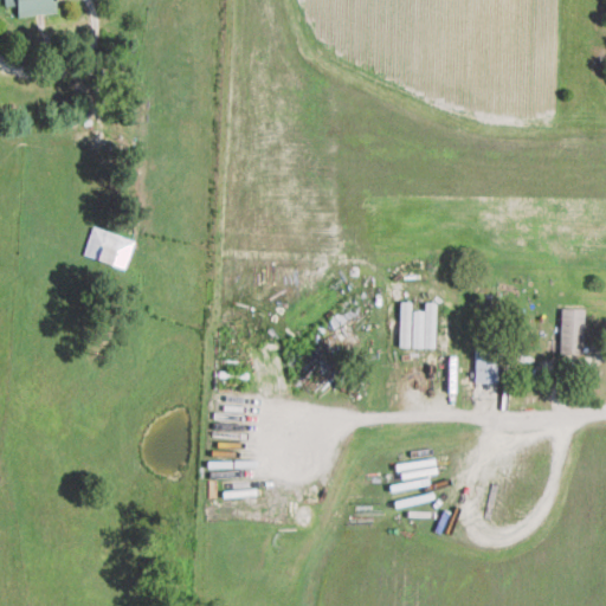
[(55,13),(53,0),(14,0),(15,14),(55,13)]
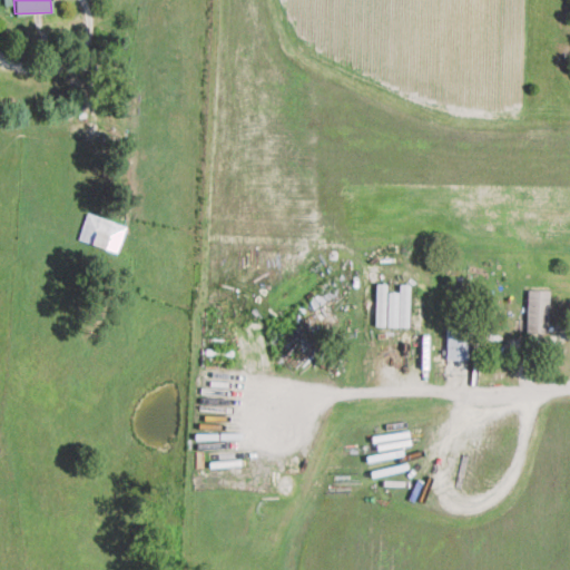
[(125,224),(86,212),(77,239),(117,252),(125,224)]
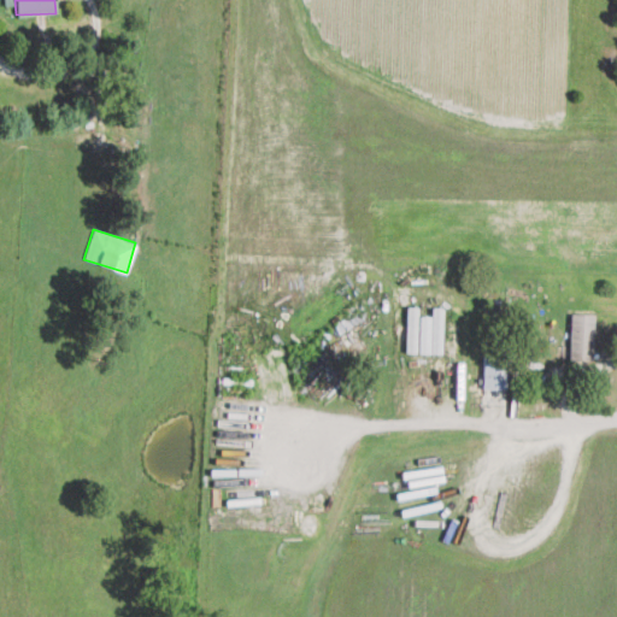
[(417,352),(418,306),(407,306),(406,352),(417,352)]
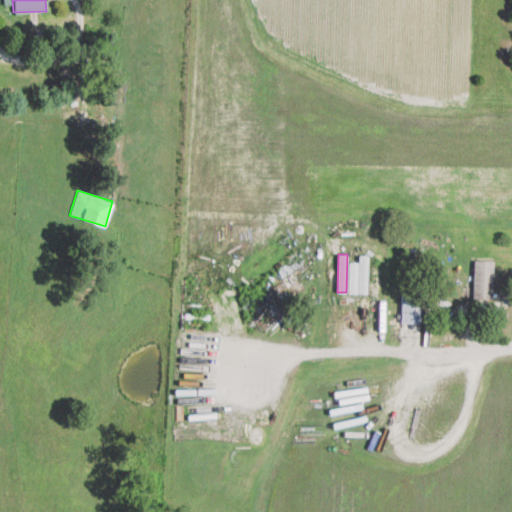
[(493,260),(474,259),(473,298),(492,298),(493,260)]
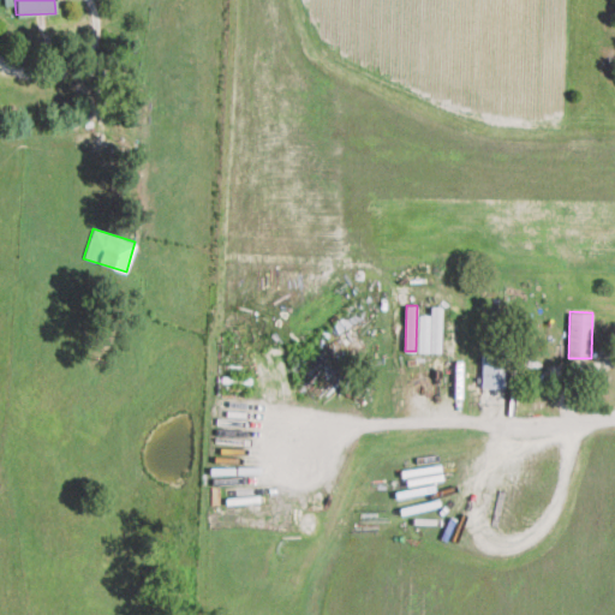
[(483,357),(482,387),(505,387),(505,357),(483,357)]
